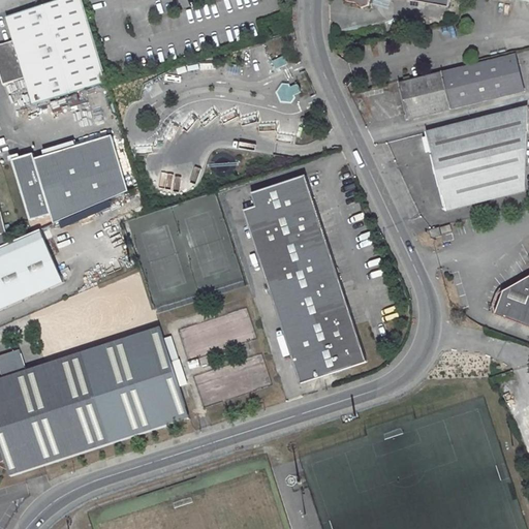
[(83,0),(60,0),(7,18),(14,40),(16,45),(11,47),(10,41),(0,44),(0,72),(4,85),(26,79),(33,104),(107,81),(83,0)]
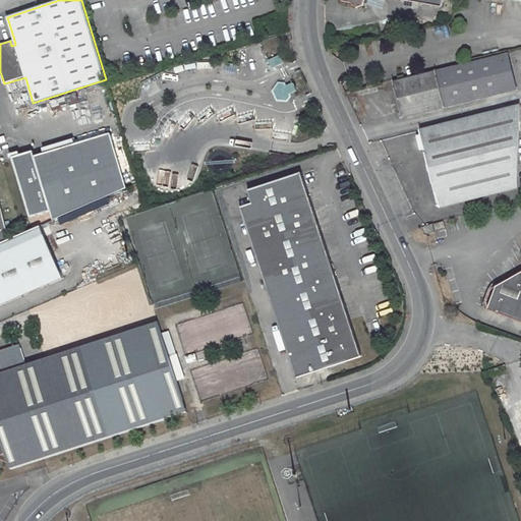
[(400,0),(442,7),(443,0),(340,0),(342,3),(351,4),(356,9),(363,6),(364,0),(400,0)]
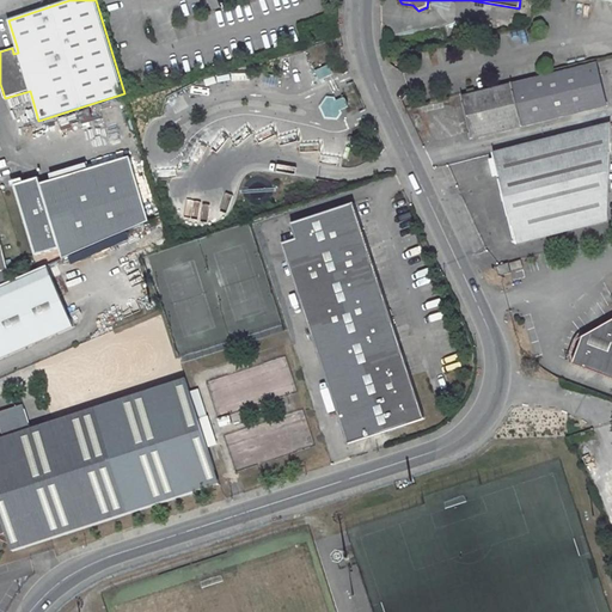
[(597,62),(461,96),(472,139),(607,108),(597,62)]
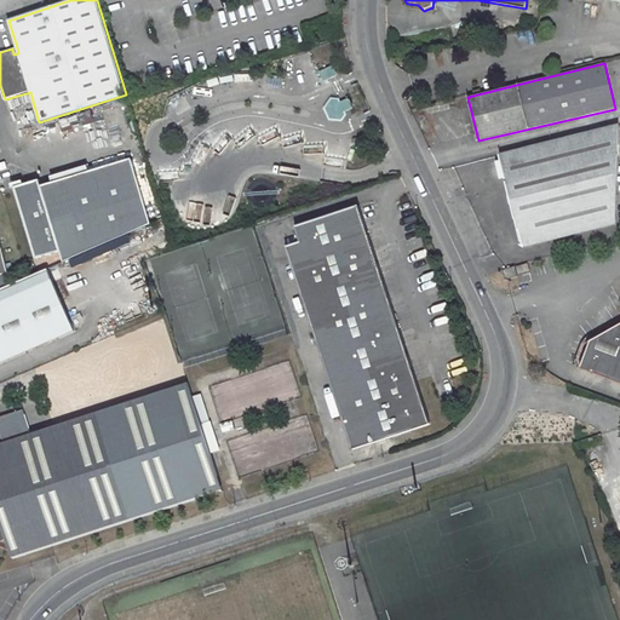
[(333,67),(319,73),(323,82),(337,76),(333,67)]
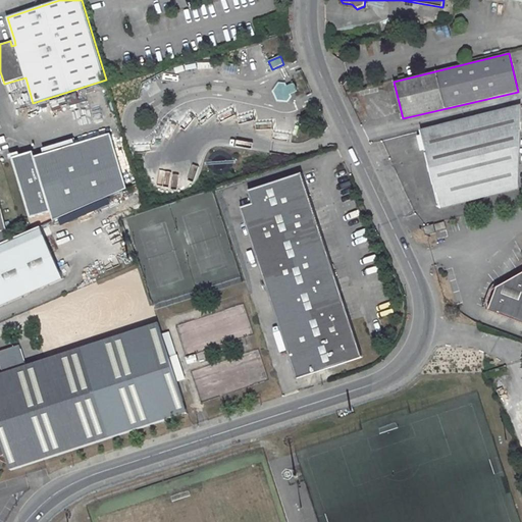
[(297,92),(293,84),(285,88),(284,86),(279,85),(274,93),(278,101),(288,102),(291,98),(290,95),(297,92)]
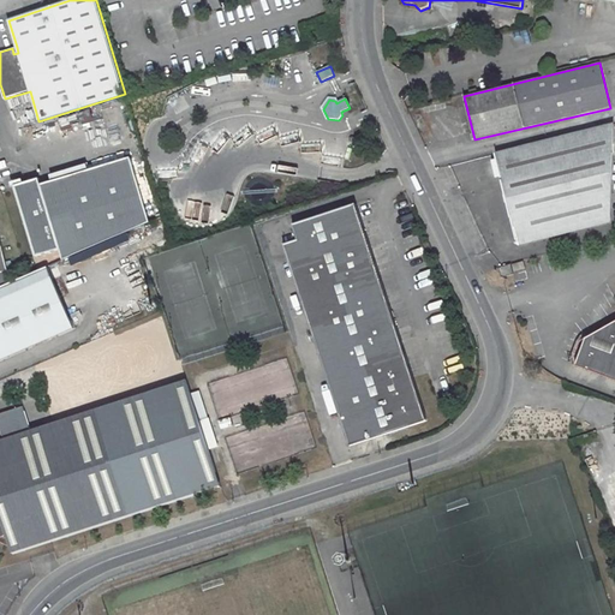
[(614,126),(497,156),(519,245),(610,222),(614,126)]
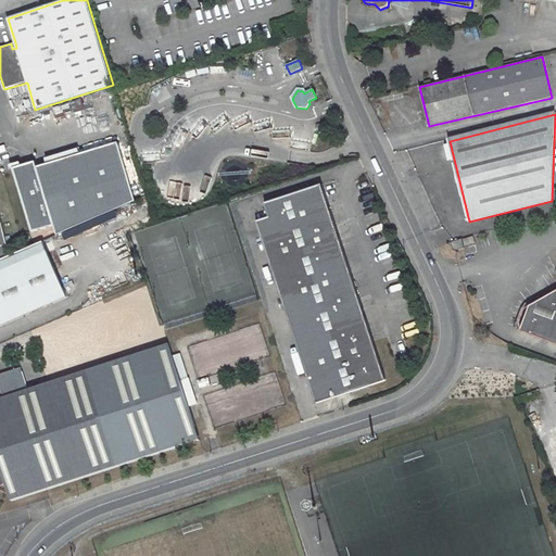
[(58,235),(137,201),(119,142),(39,166),(37,161),(23,165),(15,167),(17,176),(34,231),(55,225),(58,235)]
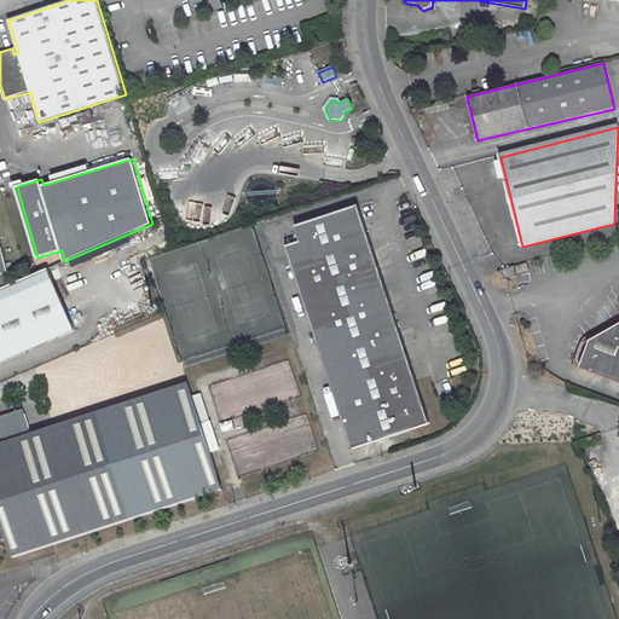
[(299,238),(284,243),(351,446),(428,421),(394,317),(395,316),(394,311),(393,311),(357,202),(293,223),(299,238)]
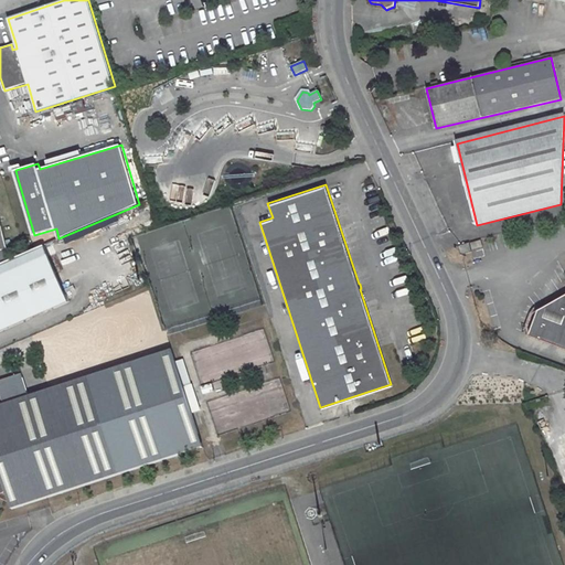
[(0,264),(11,259),(0,216),(0,264)]
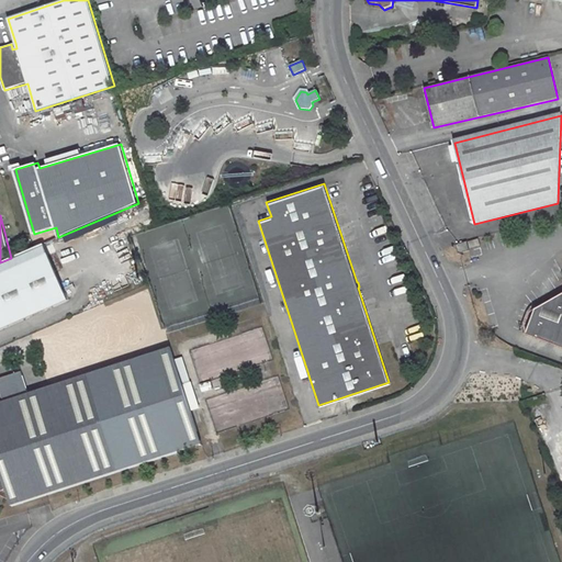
[(45,244),(27,251),(11,258),(0,262),(0,329),(69,300),(45,244)]
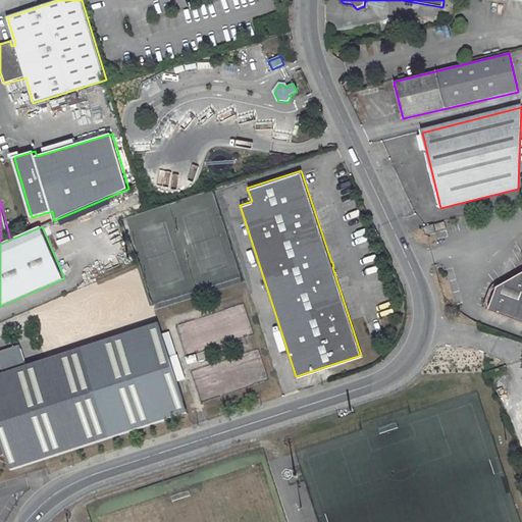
[(521,275),(496,290),(487,313),(521,324),(521,275)]
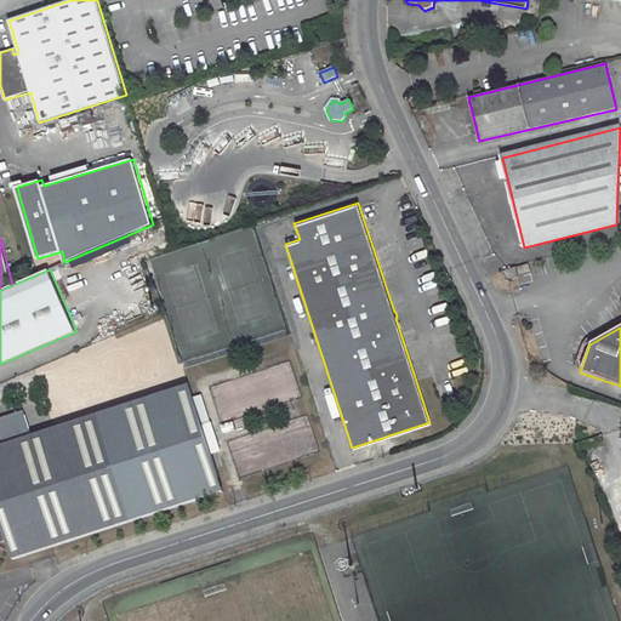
[(51,548),(224,491),(189,381),(32,432),(24,410),(0,416),(0,546),(9,552),(11,551),(13,560),(51,548)]
